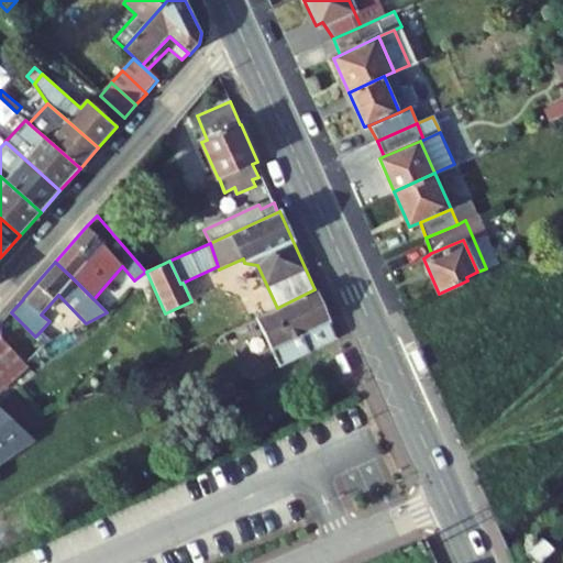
[(277,308),(257,319),(280,366),(338,339),(315,289),(277,308)]
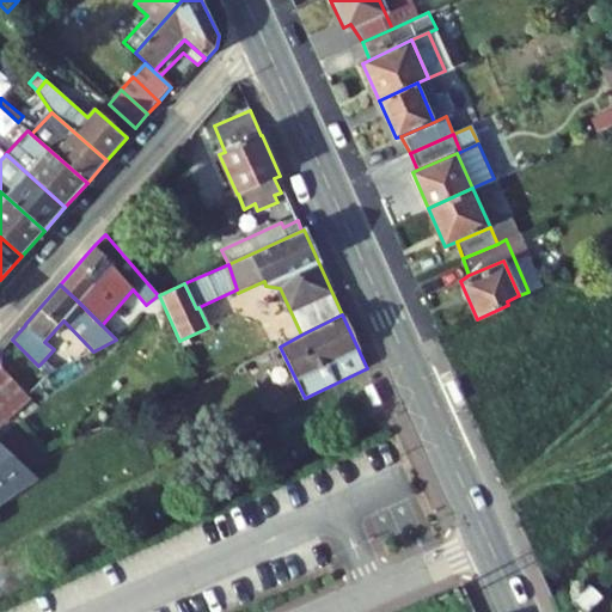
[(49,366),(44,360),(38,366),(47,374),(55,371),(53,365),(49,366)]
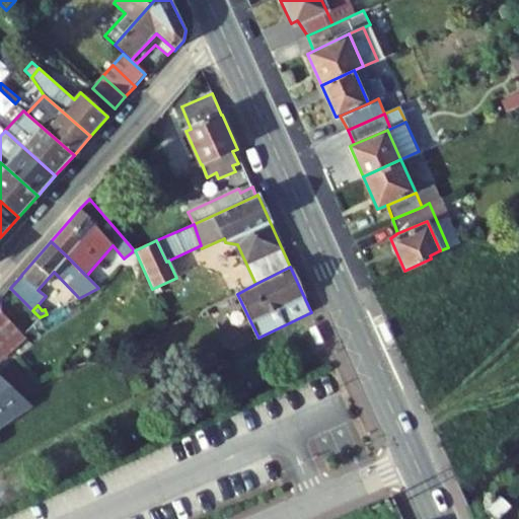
[(0,361),(25,339),(1,311),(0,311),(0,361)]
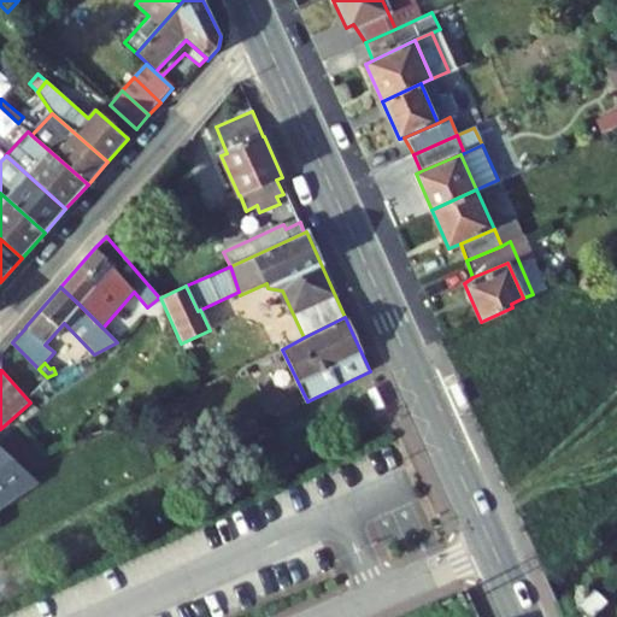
[(594,589),(577,606),(588,616),(592,616),(607,601),(594,589)]
